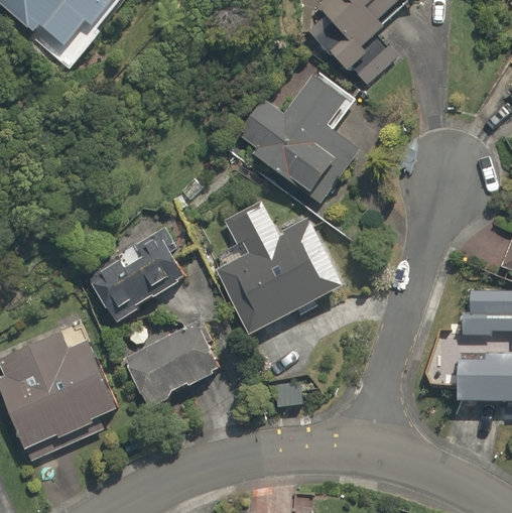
[(0,0),(0,4),(35,33),(29,40),(64,69),(120,0),(0,0)]
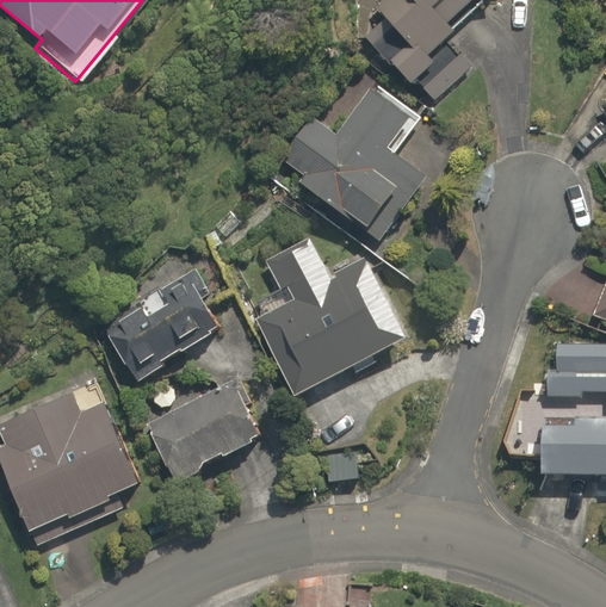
[(372,0),(344,30),(436,118),(480,72),(451,44),(493,0),(372,0)]
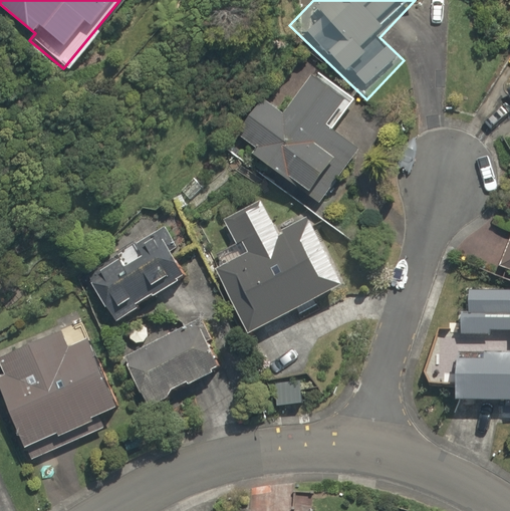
[(254,150),(246,160),(305,205),(309,200),(319,207),(362,152),(334,131),(357,100),(314,66),(280,110),(266,99),(238,138),(254,150)]
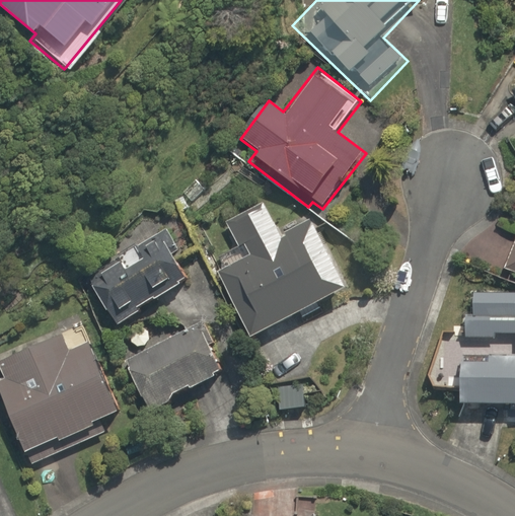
[(292,230),(274,195),(222,222),(241,258),(215,271),(248,336),(342,287),(308,222),(292,230)]
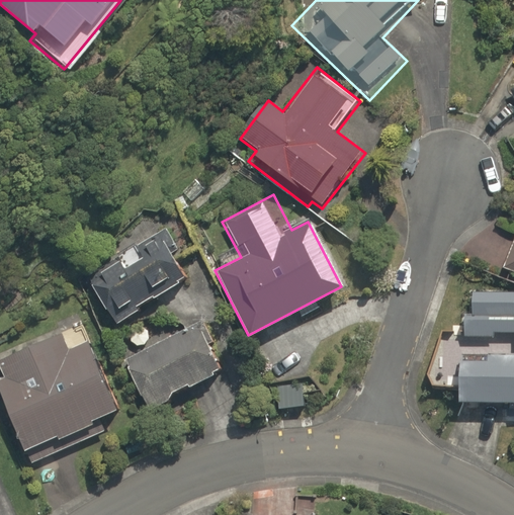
[(105,257),(109,263),(87,277),(118,325),(190,276),(159,230),(138,244),(134,238),(105,257)]
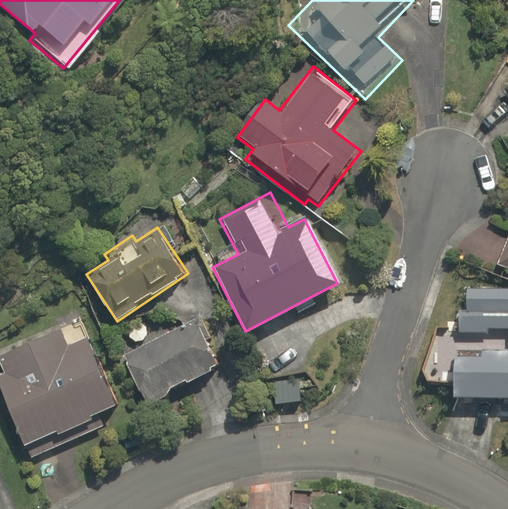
[(507,238),(497,267),(507,271),(507,238)]
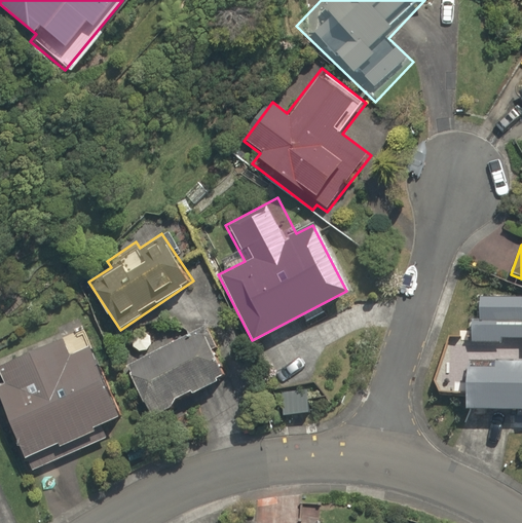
[(521,299),(473,297),(471,343),(521,345),(521,359),(494,357),(493,365),(461,363),(459,406),(520,409),(520,417),(521,417),(521,299)]
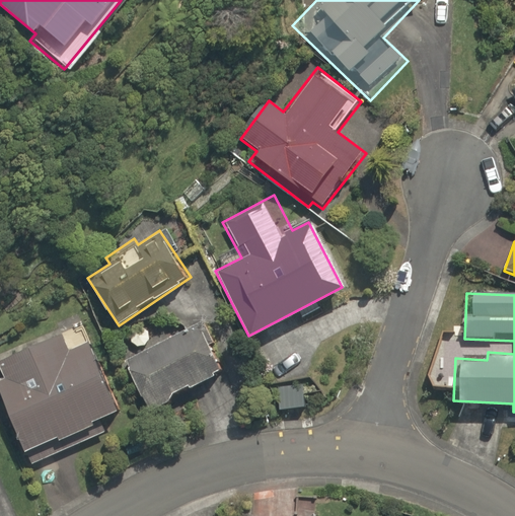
[(116,349),(122,361),(147,410),(220,372),(195,323),(166,338),(160,325),(116,349)]
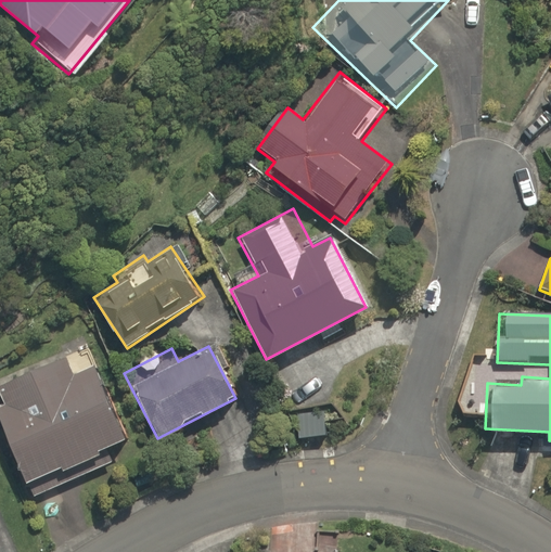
[(71,487),(65,474),(104,457),(101,449),(128,437),(97,367),(73,377),(63,355),(0,382),(0,389),(7,406),(0,408),(0,426),(25,484),(35,504),(71,487)]
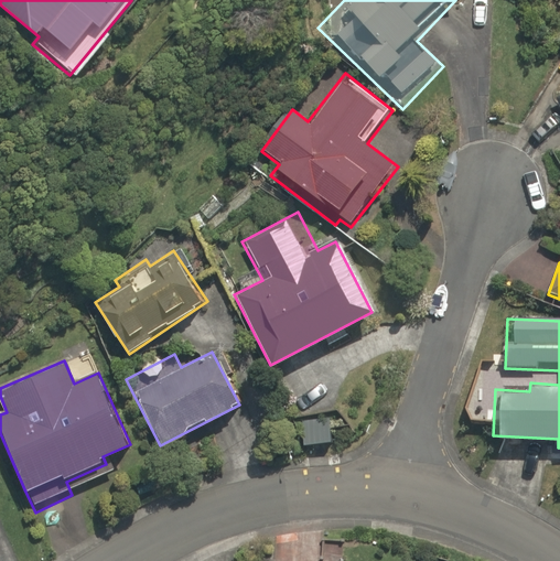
All buildings are outlined.
